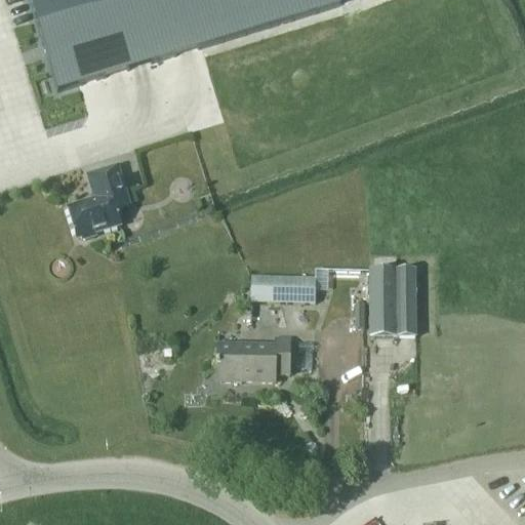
[(28,0),(57,95),(59,94),(58,93),(339,7),(337,0),(28,0)]
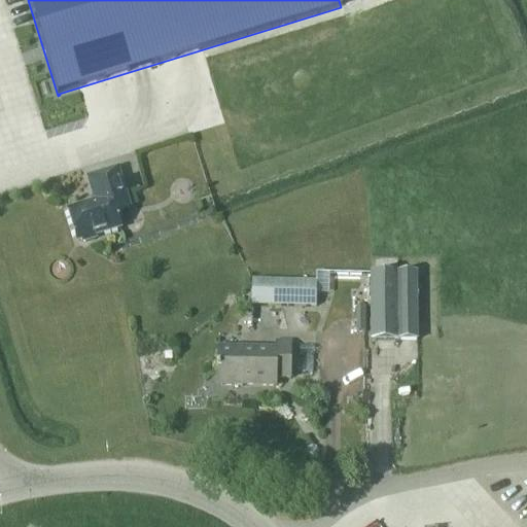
[(431,80),(450,70),(444,60),(426,70),(431,80)]
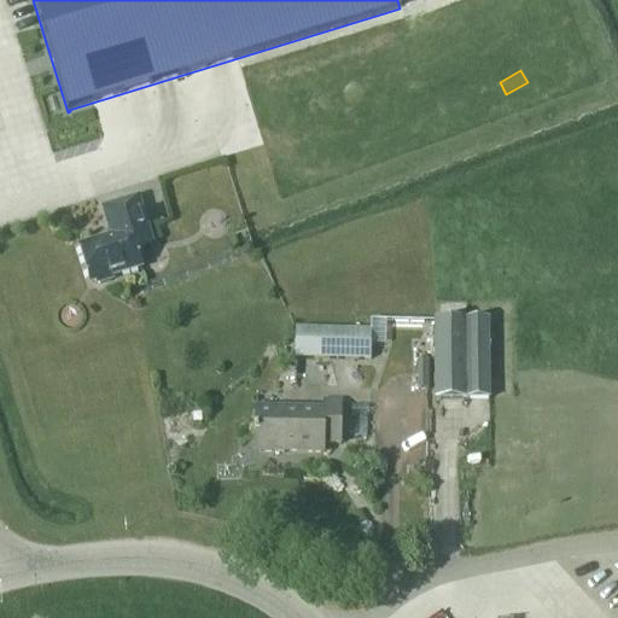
[(103,210),(111,238),(79,248),(91,284),(94,283),(99,285),(110,281),(112,278),(140,268),(134,248),(151,243),(138,199),(103,210)]
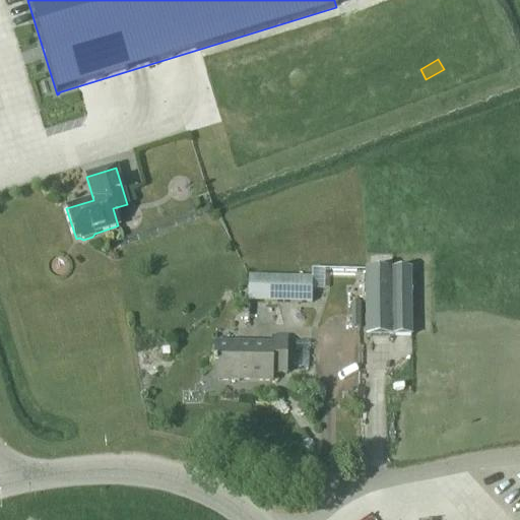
[(325,268),(324,277),(359,279),(359,270),(325,268)]
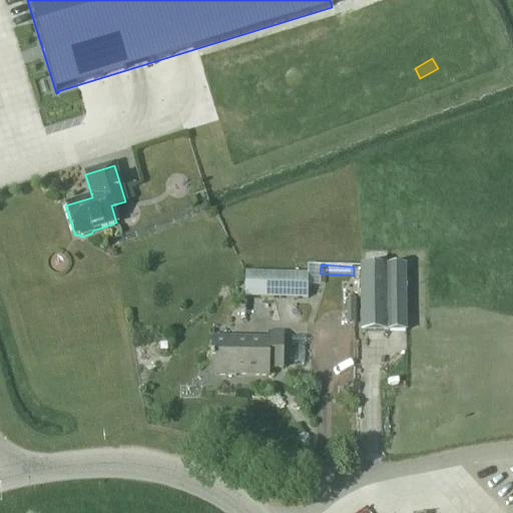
[(360,267),(361,333),(405,332),(404,266),(360,267)]
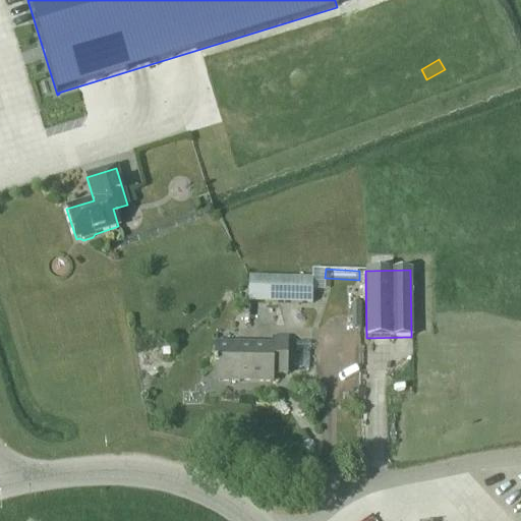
[(311,280),(248,278),(248,302),(311,303),(311,301),(321,301),(322,272),(311,271),(311,280)]
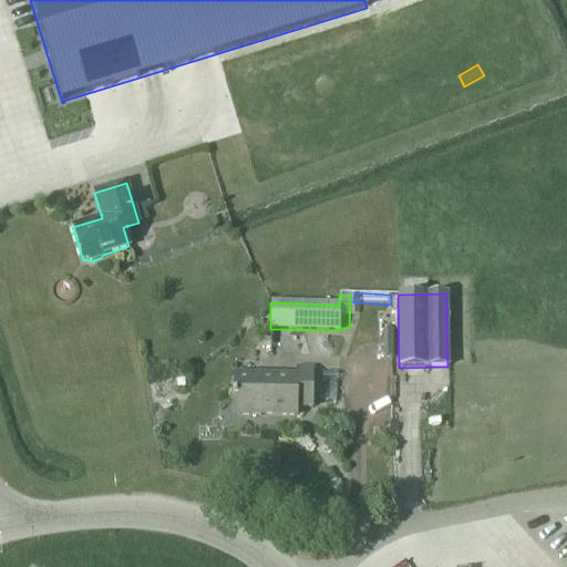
[(234,415),(296,416),(296,408),(312,409),(312,368),(297,367),(297,377),(234,374),(234,415)]
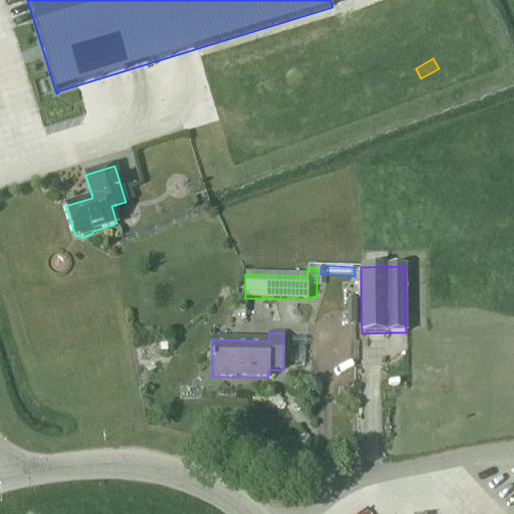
All buildings are outlined.
